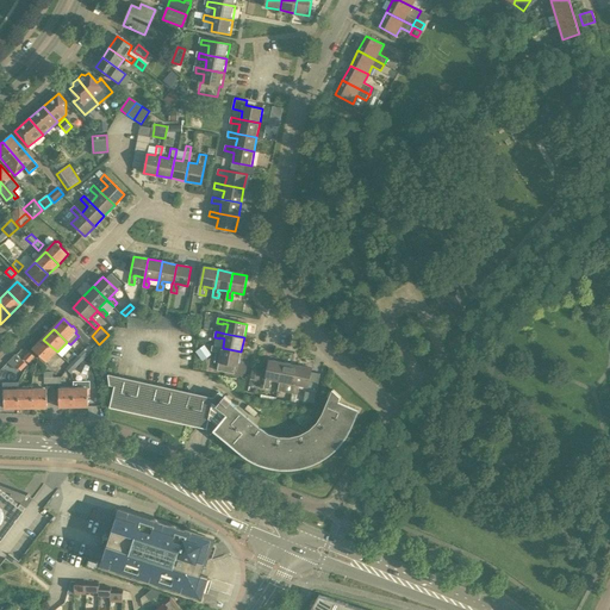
[(47,362),(57,352),(43,340),(33,349),(47,362)]
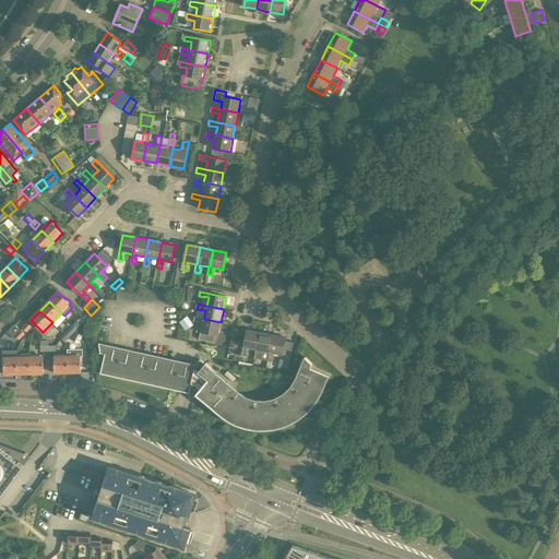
[(199,322),(203,323),(201,332),(200,332),(199,340),(214,343),(215,335),(218,335),(221,322),(204,319),(204,318),(194,317),(193,322),(199,323),(199,322)]
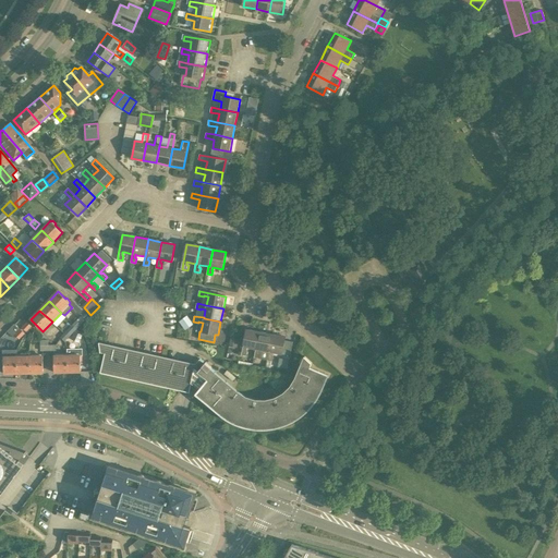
[(186,317),(179,322),(185,330),(193,325),(186,317)]
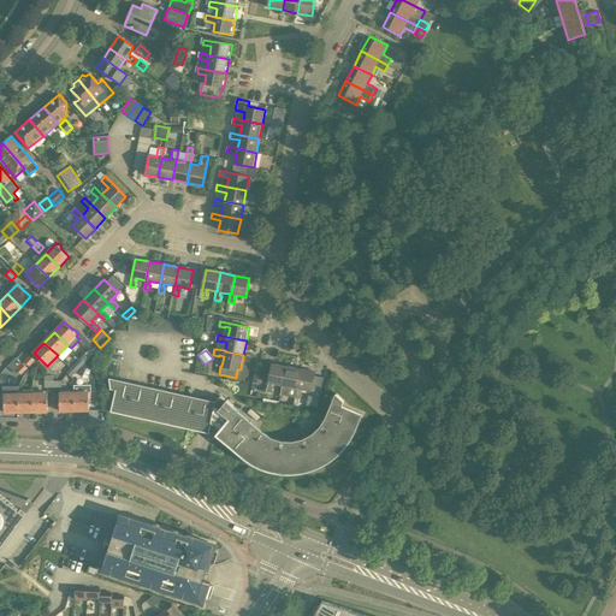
[(78,359),(84,363),(89,359),(90,357),(84,353),(78,359)]
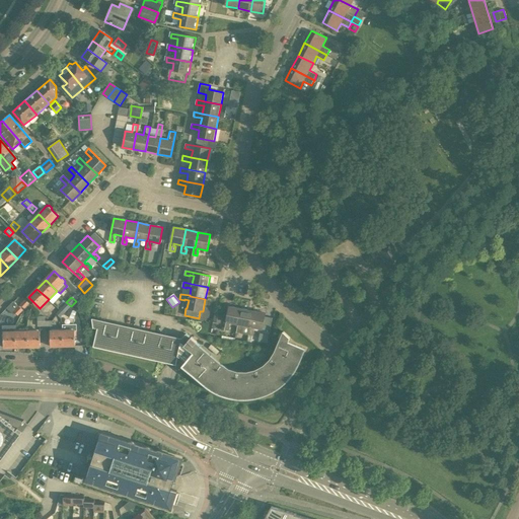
[(29,303),(25,299),(20,305),(24,309),(29,303)]
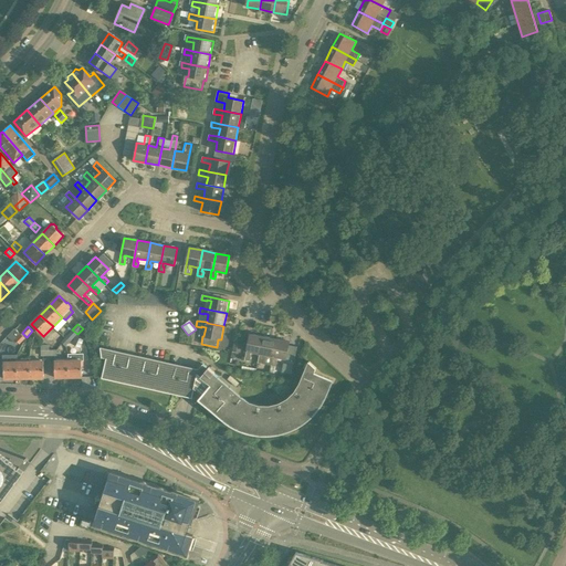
[(72,329),(66,336),(71,341),(77,334),(72,329)]
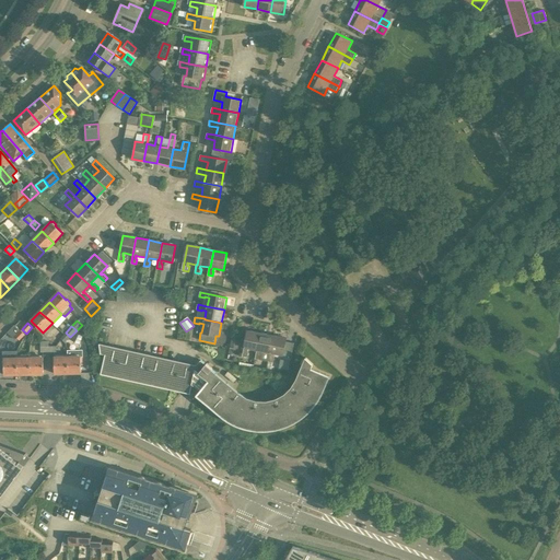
[(20,341),(25,335),(21,330),(15,336),(20,341)]
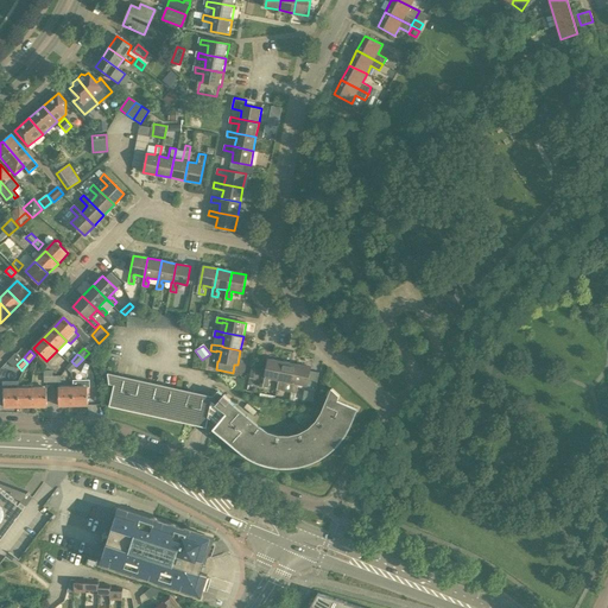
[(268,379),(270,379),(279,381),(283,362),(270,360),(265,379),(264,387),(268,388),(270,382),(268,382),(268,379)]
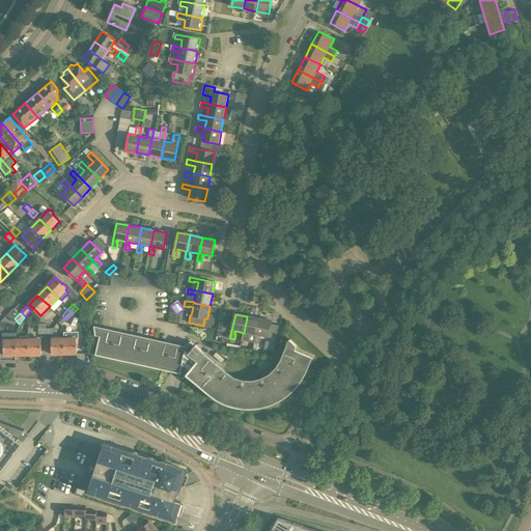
[(62,315),(61,316),(57,320),(58,322),(61,325),(66,319),(62,315)]
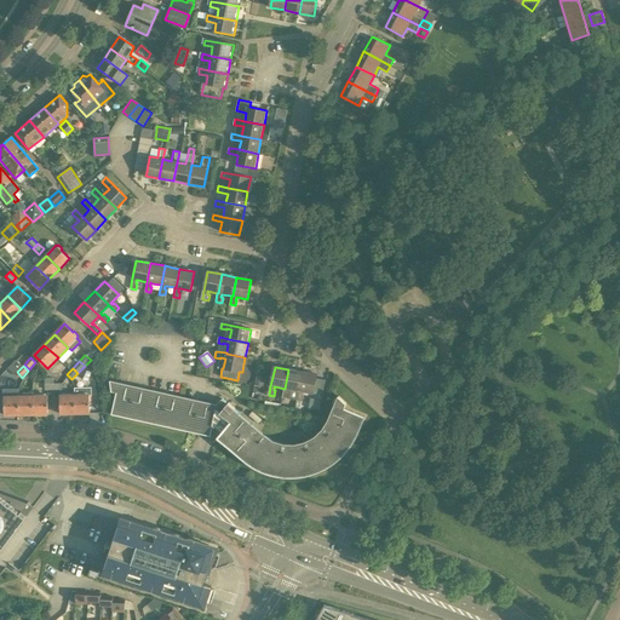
[(299,391),(303,373),(288,369),(285,389),(282,397),(288,399),(290,392),(288,392),(288,390),(299,391)]
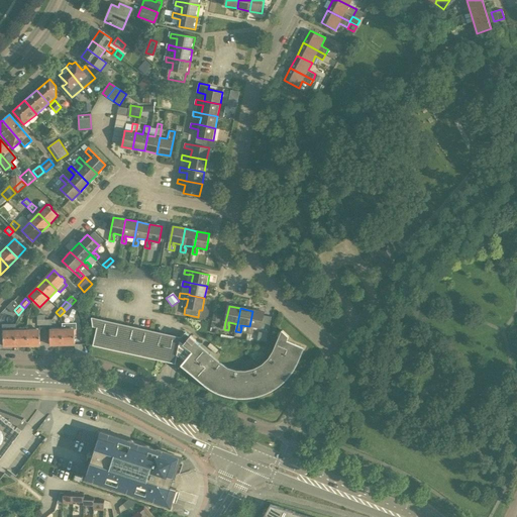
[(265,313),(252,311),(249,326),(247,333),(252,334),(253,329),(251,329),(252,327),(262,329),(265,313)]
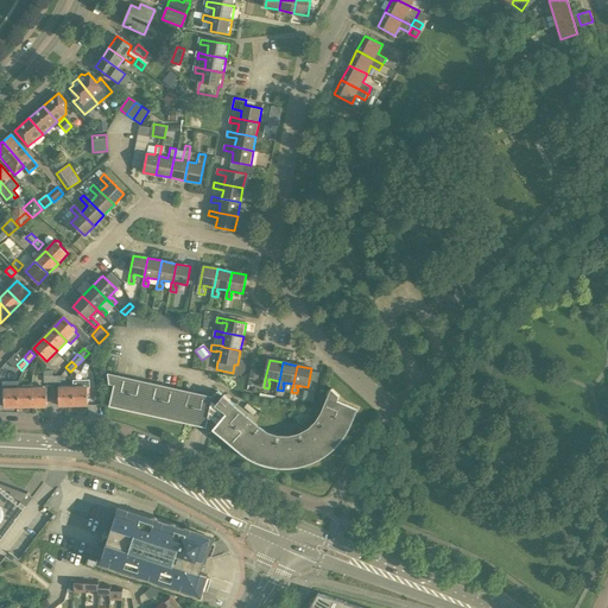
[(251,368),(249,377),(258,379),(259,369),(251,368)]
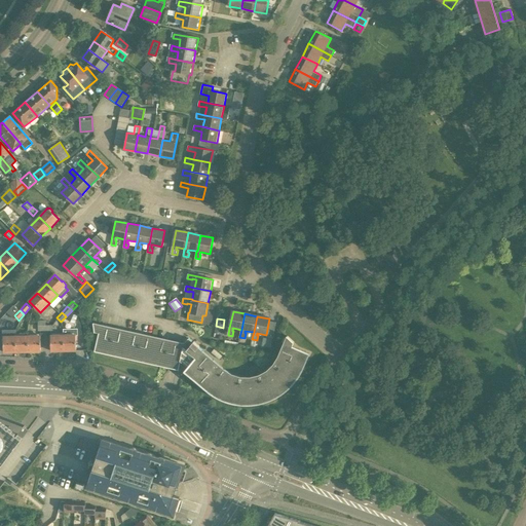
[(173,357),(175,345),(101,328),(95,351),(167,368),(171,355),(173,357)]
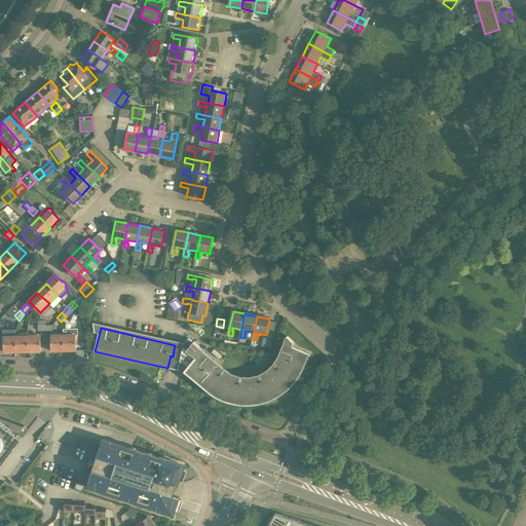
[(77,340),(77,336),(76,336),(75,335),(75,329),(63,329),(63,335),(64,350),(76,350),(76,340),(77,340)]
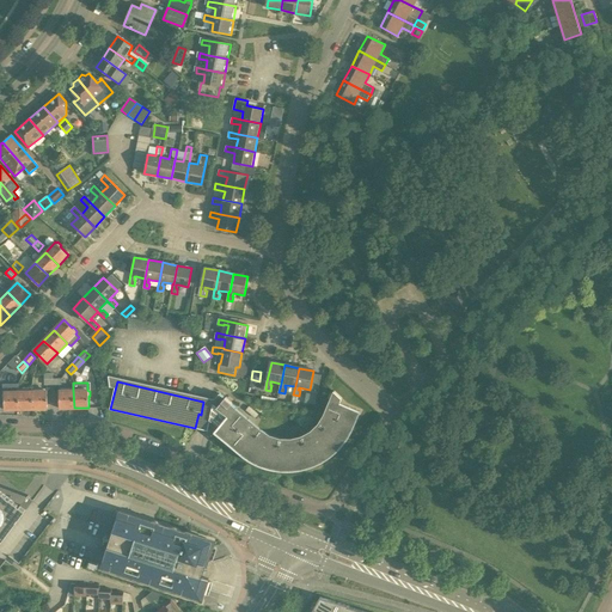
[(18,391),(18,385),(1,385),(2,397),(4,397),(4,410),(18,409),(18,391)]
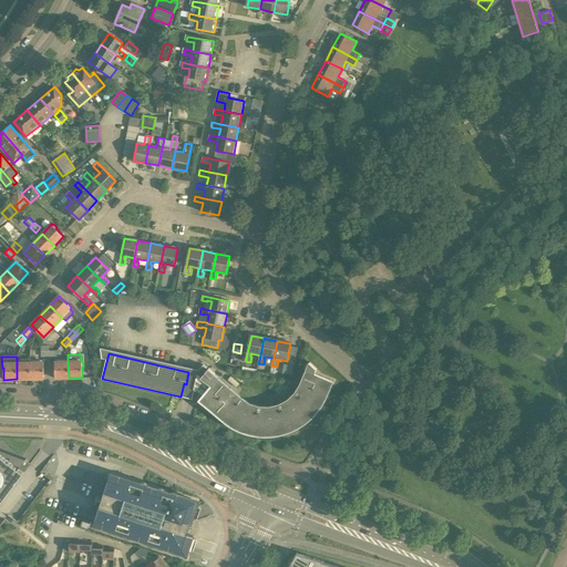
[(43,379),(43,361),(30,362),(30,379),(43,379)]
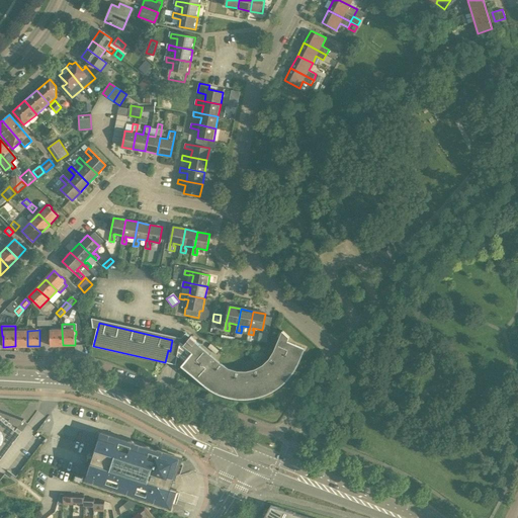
[(50,330),(50,346),(63,345),(62,330),(50,330)]
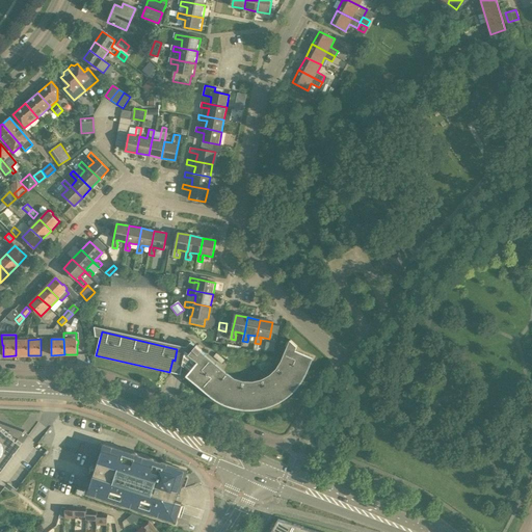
[(16,340),(16,355),(28,355),(28,340),(16,340)]
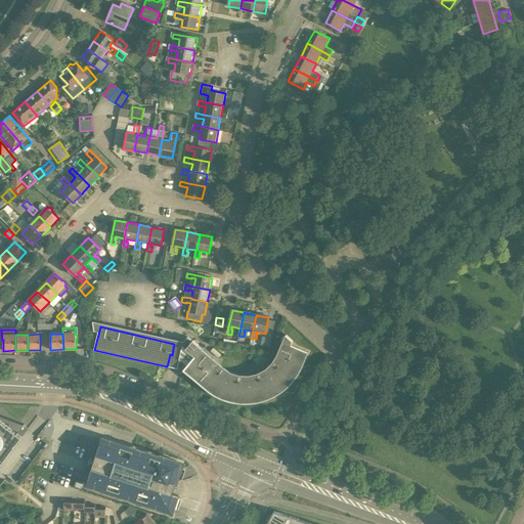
[(301,368),(302,365),(308,352),(286,343),(280,356),(275,364),(268,372),(259,377),(250,379),(239,379),(229,376),(221,370),(214,364),(200,352),(202,349),(197,345),(197,344),(192,341),(187,337),(183,342),(182,346),(179,359),(183,362),(187,366),(183,369),(207,389),(208,390),(210,392),(214,394),(217,396),(219,397),(222,398),(225,399),(229,401),(233,401),(235,402),(238,402),(243,403),(248,403),(250,402),(252,402),(256,402),(261,401),(263,400),(266,399),(268,398),(270,397),(272,397),(275,395),(278,393),(281,391),(284,390),(286,388),(289,385),(292,382),(294,380),(295,378),(296,376),(297,375),(298,373),(300,370),(301,368)]
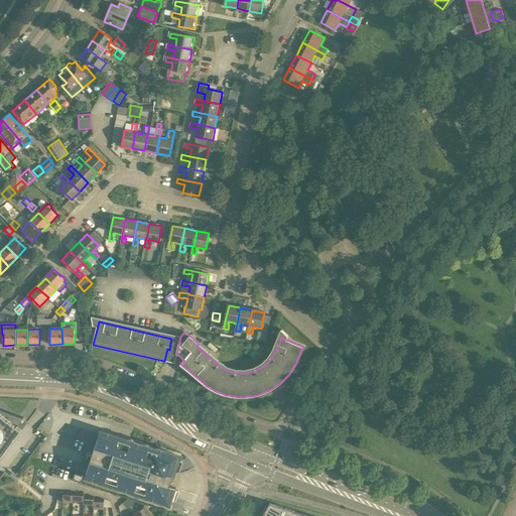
[(265,342),(267,334),(258,332),(256,340),(265,342)]
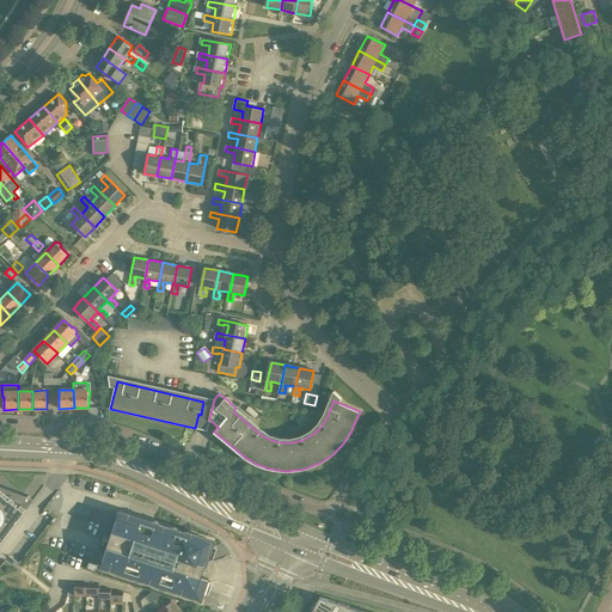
[(199,414),(195,428),(202,429),(214,432),(219,428),(214,423),(209,420),(213,404),(208,403),(203,402),(201,415),(199,414)]
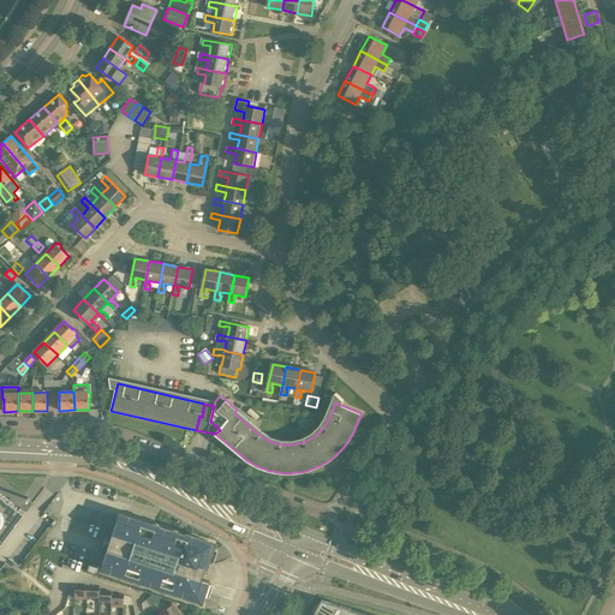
[(0,545),(33,503),(3,481),(0,483),(0,545)]
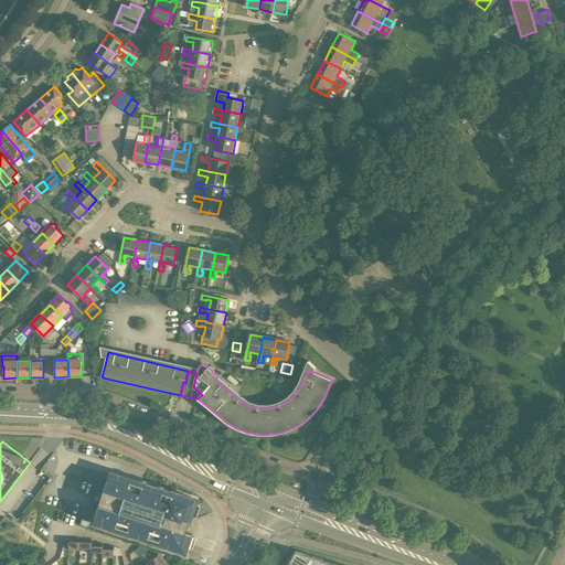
[(185,532),(195,500),(168,490),(153,486),(150,484),(109,471),(104,487),(93,521),(92,523),(187,553),(192,534),(185,532)]
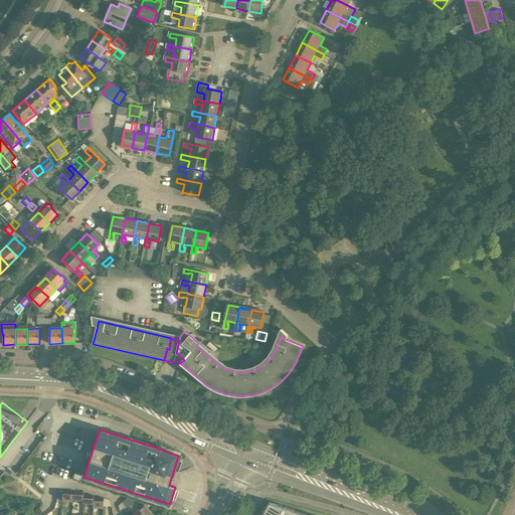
[(72,502),(73,491),(62,490),(62,501),(72,502)]
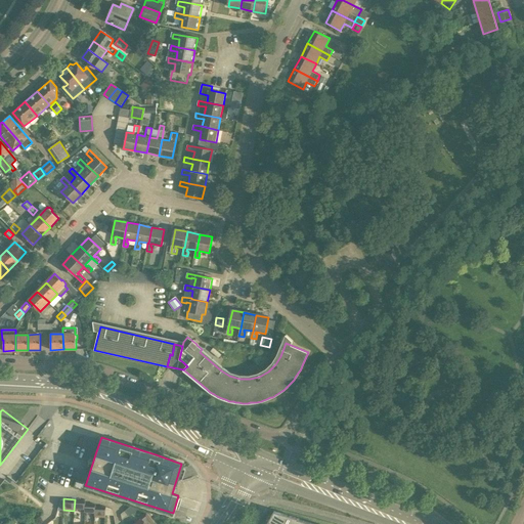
[(75,499),(74,511),(80,511),(80,513),(84,514),(85,503),(85,499),(75,499)]
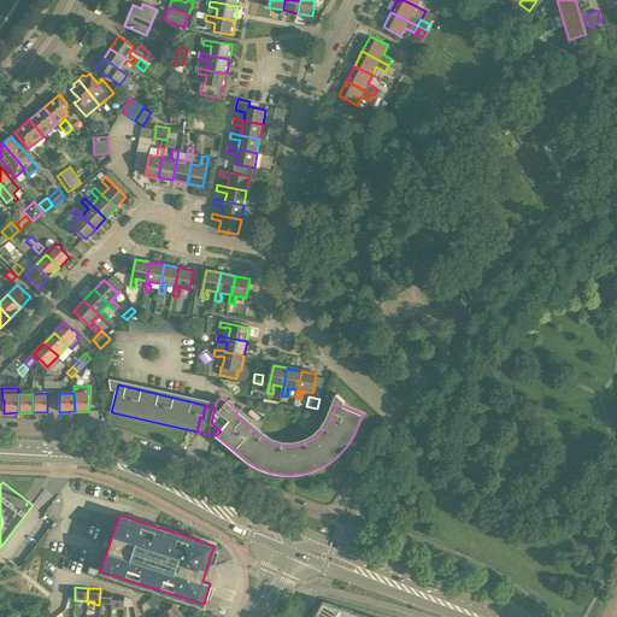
[(100,592),(99,605),(111,606),(112,595),(112,593),(100,592)]
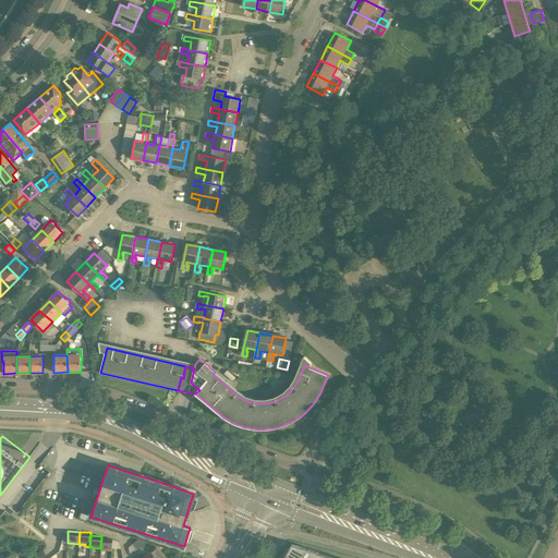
[(101,538),(100,548),(100,550),(112,550),(112,540),(101,538)]
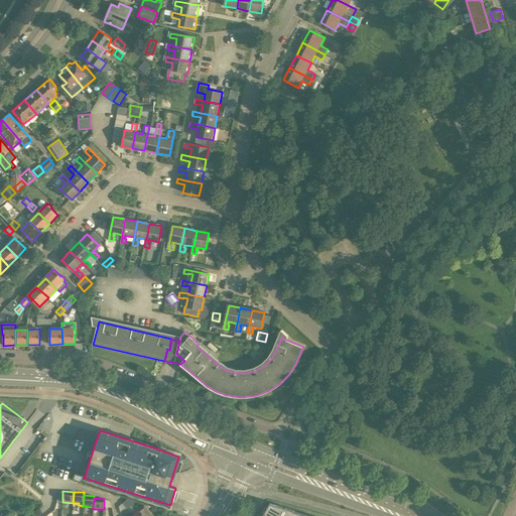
[(136,501),(128,499),(123,503),(127,508),(136,501)]
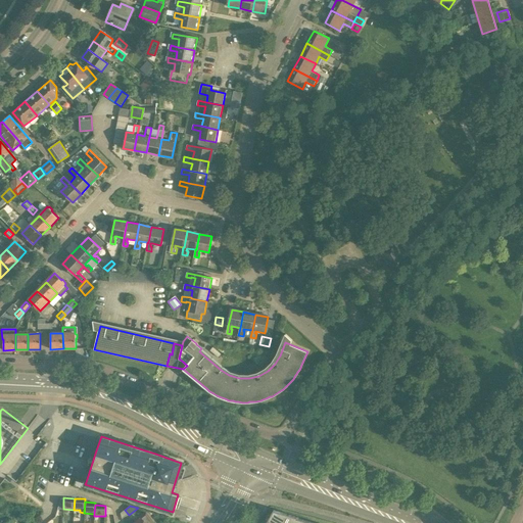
[(297,522),(295,522),(298,518),(297,517),(273,510),(271,515),(273,516),(270,521),(268,520),(266,522),(297,522)]
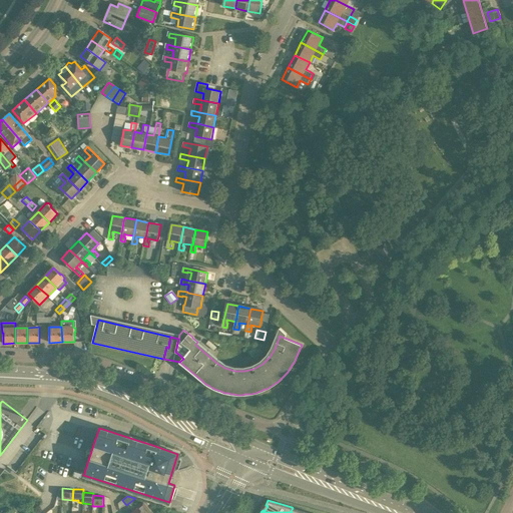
[(140,511),(137,512),(148,512),(150,512),(142,503),(137,507),(140,511)]
